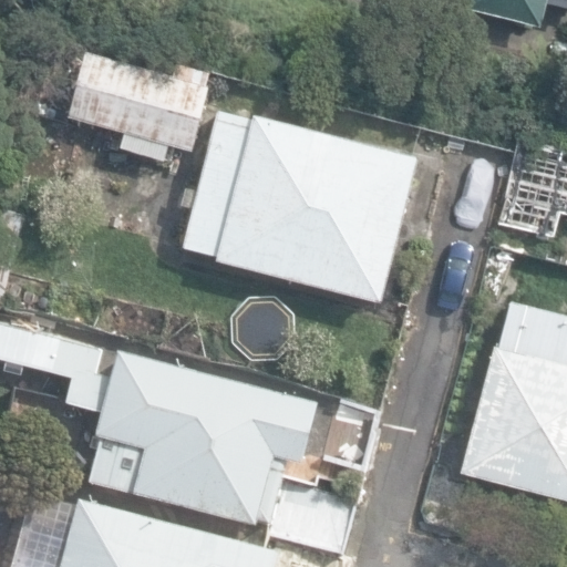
[(566,0),(470,0),(467,8),(540,27),(547,2),(566,7),(566,0)]
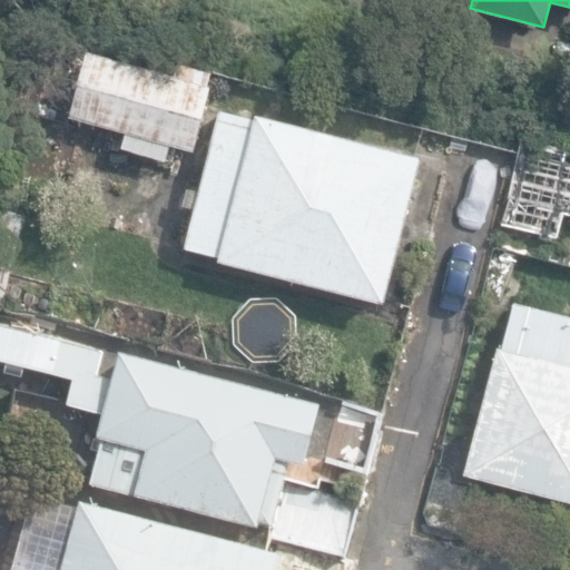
[(136,149),(170,158),(174,146),(195,151),(212,88),(87,55),(70,117),(139,135),(136,149)]
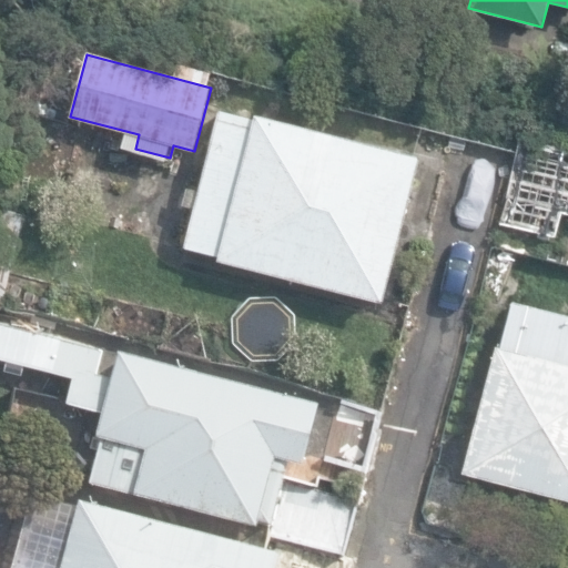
[(219,261),(382,302),(418,159),(256,118),(255,124),(219,115),(185,247),(220,256),(219,261)]
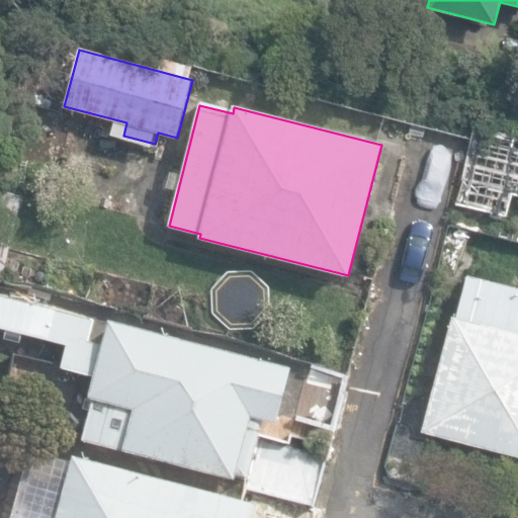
[(454,204),(503,216),(508,193),(517,195),(517,137),(472,126),(454,204)]
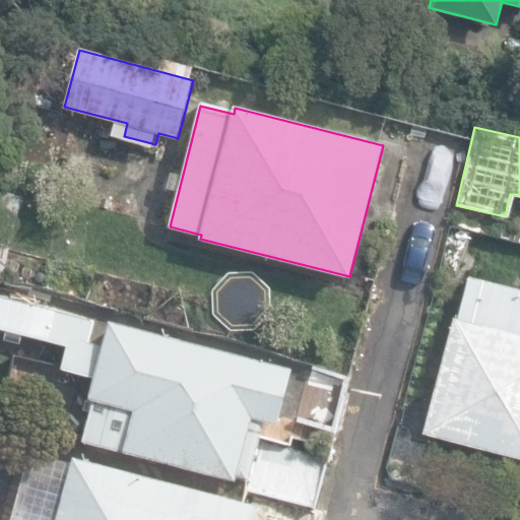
[(425,432),(519,457),(519,289),(470,276),(458,320),(455,319),(425,432)]
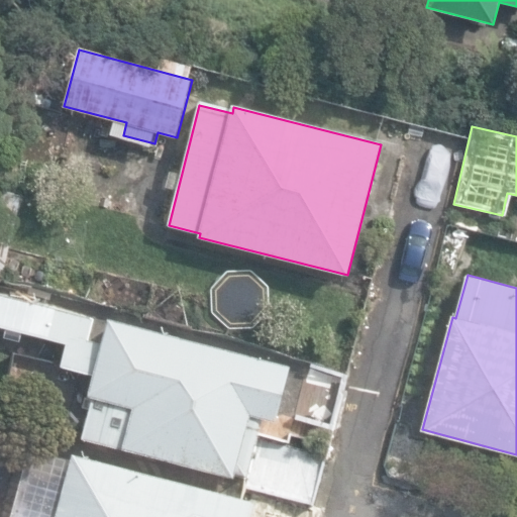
[(277,425),(293,367),(108,317),(100,345),(91,343),(98,318),(0,291),(0,324),(68,343),(62,367),(92,375),(86,398),(97,400),(87,438),(230,477),(231,472),(247,476),(262,421),(277,425)]
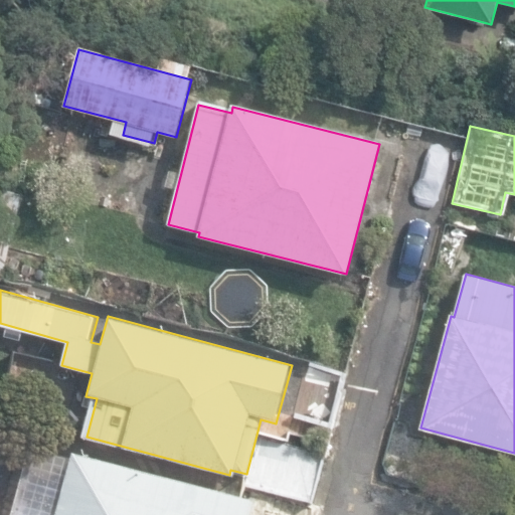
[(246,485),(313,502),(325,453),(259,436),(246,485)]
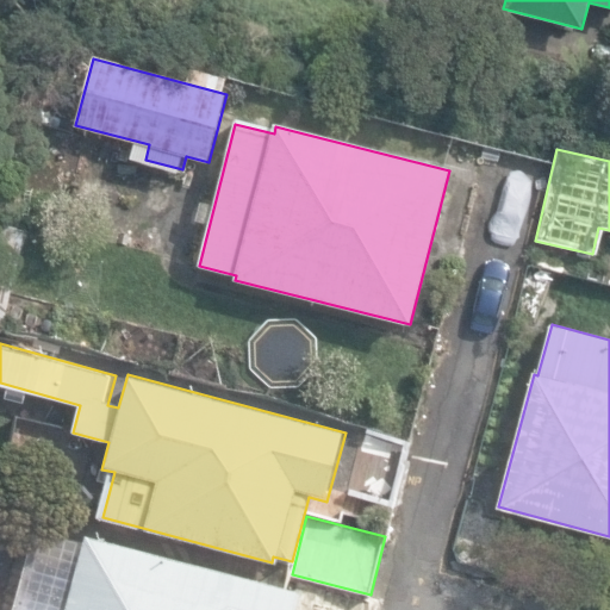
[(66,609),(297,609),(303,593),(86,535),(75,574),(66,572),(58,602),(68,604),(66,609)]
